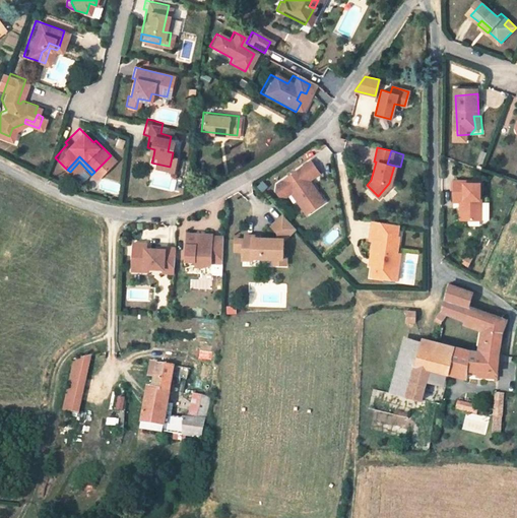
[(318,174),(310,162),(294,173),(294,179),(286,178),(276,186),(275,192),(278,197),(285,198),(291,194),(306,215),(324,202),(312,186),(308,185),(306,183),(318,174)]
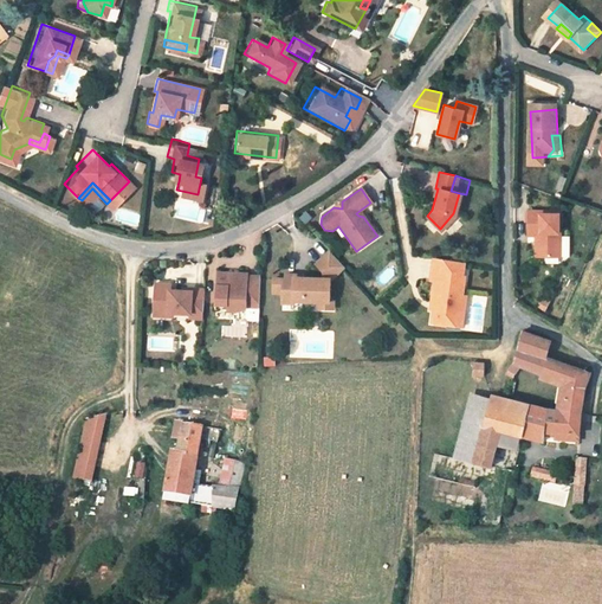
[(536,223),(537,245),(542,245),(544,268),(567,267),(564,249),(562,220),(536,223)]
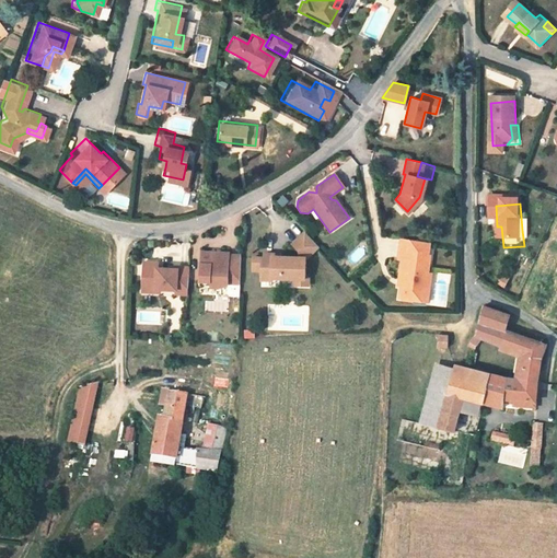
[(314,243),(301,229),(291,237),(299,245),(299,252),(280,251),(280,253),(273,253),(273,246),(264,246),(264,251),(253,250),(252,263),(260,263),(259,272),(271,272),(271,270),(293,271),(304,272),(304,270),(305,252),(314,243)]
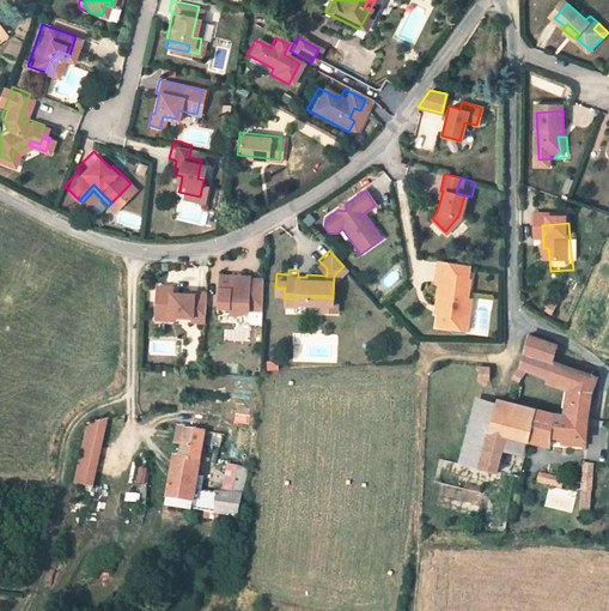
[(580,250),(571,252),(573,270),(582,268),(580,250)]
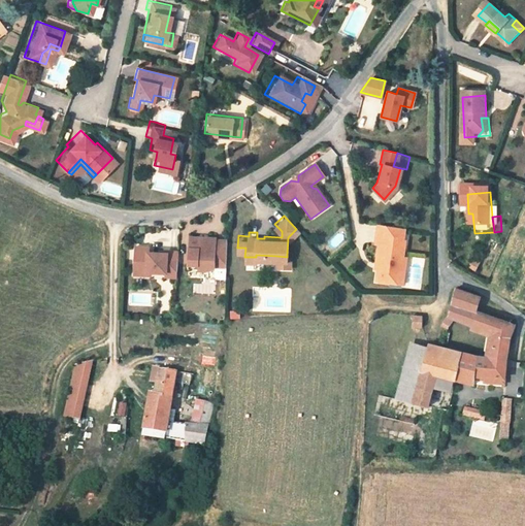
[(404,227),(376,223),(375,231),(403,235),(404,227)]
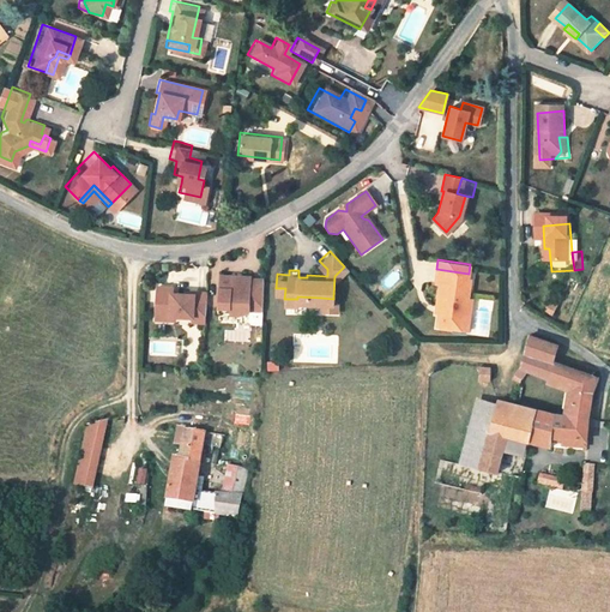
[(229,268),(219,268),(218,300),(230,300),(230,306),(241,306),(249,303),(261,303),(263,293),(263,271),(251,271),(251,269),(243,269),(240,271),(231,271),(229,268)]
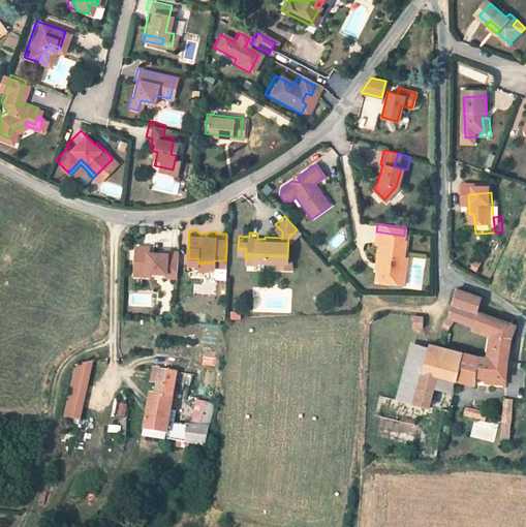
[(404,236),(376,231),(374,243),(378,244),(375,265),(379,265),(378,270),(377,270),(375,280),(389,282),(390,274),(403,276),(406,257),(403,256),(405,240),(403,240),(404,236)]
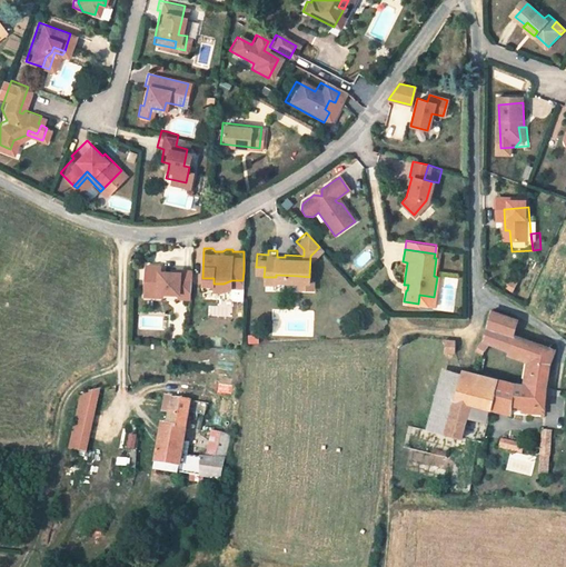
[(190,295),(191,267),(171,266),(171,268),(159,267),(159,261),(146,261),(144,286),(158,286),(160,289),(178,290),(178,295),(190,295)]
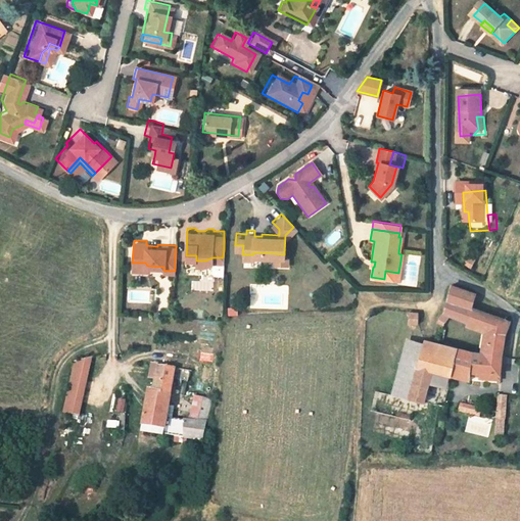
[(284,254),(274,253),(274,261),(286,261),(287,252),(284,252),(284,254)]
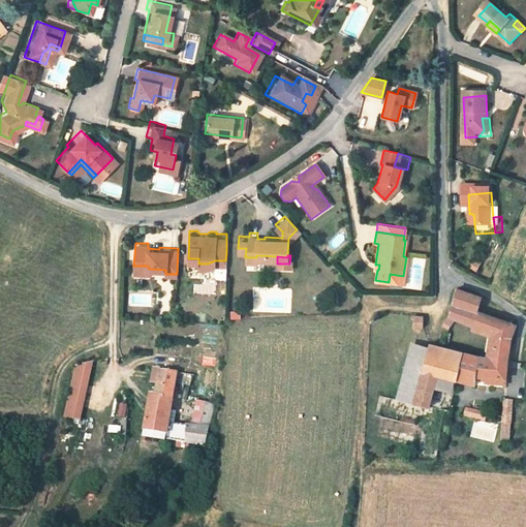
[(403,276),(390,274),(389,282),(402,284),(403,276)]
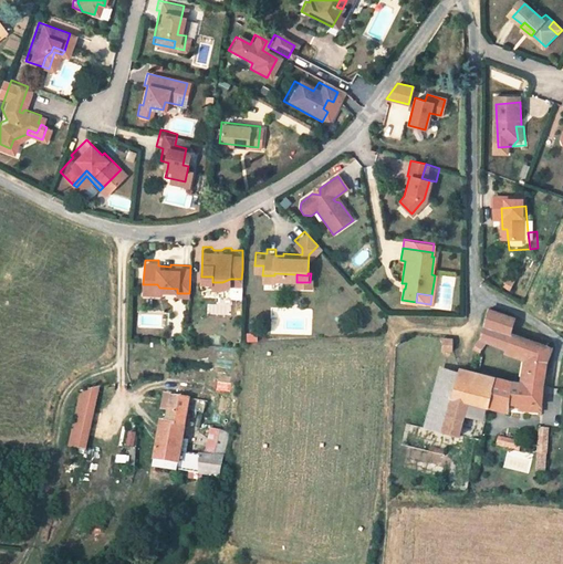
[(534,361),(525,379),(545,382),(546,377),(549,362),(553,347),(545,343),(507,331),(509,321),(486,312),(480,338),(534,361)]
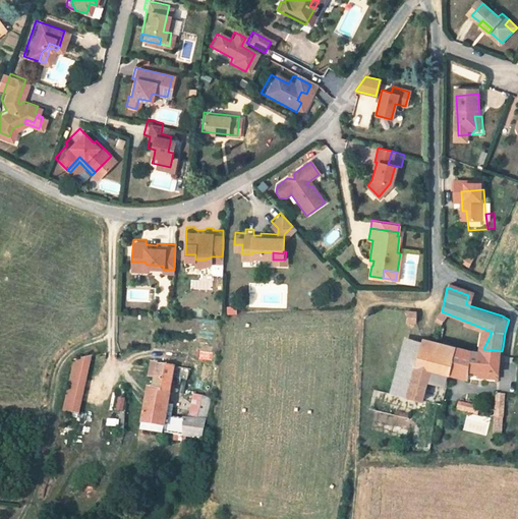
[(410,314),(410,328),(417,329),(419,329),(420,315),(410,314)]
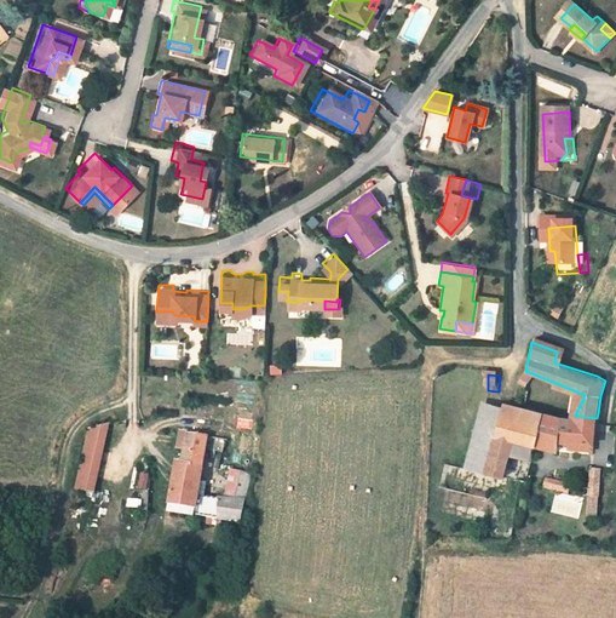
[(522,441),(533,444),(558,450),(558,442),(559,413),(525,410),(508,408),(502,428),(488,475),(488,476),(512,481),(517,463),(522,441)]
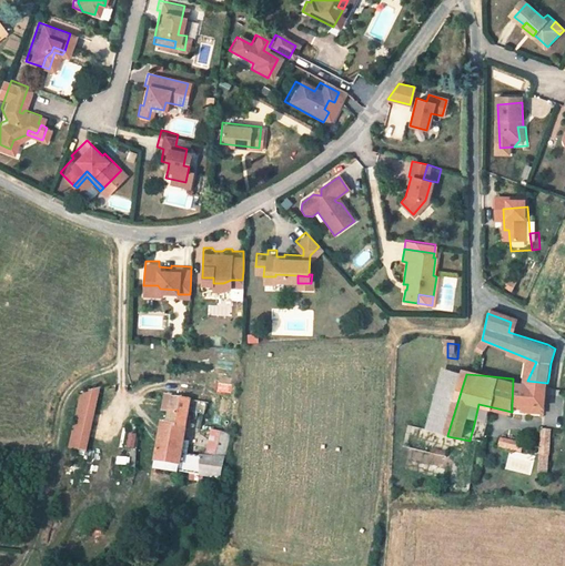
[(513,378),(512,405),(522,405),(535,406),(544,406),(547,383),(527,381),(513,378)]
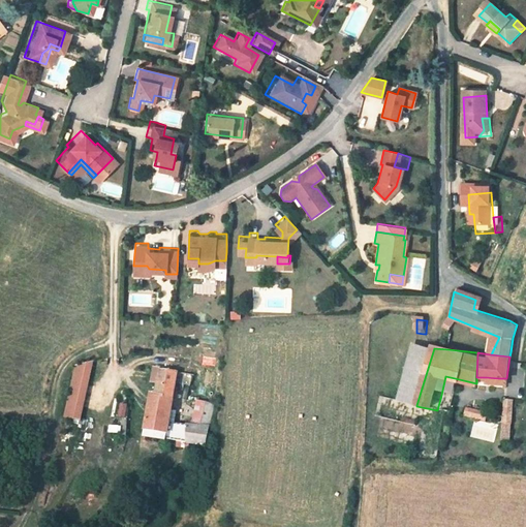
[(416,405),(429,365),(413,361),(401,400),(416,405)]
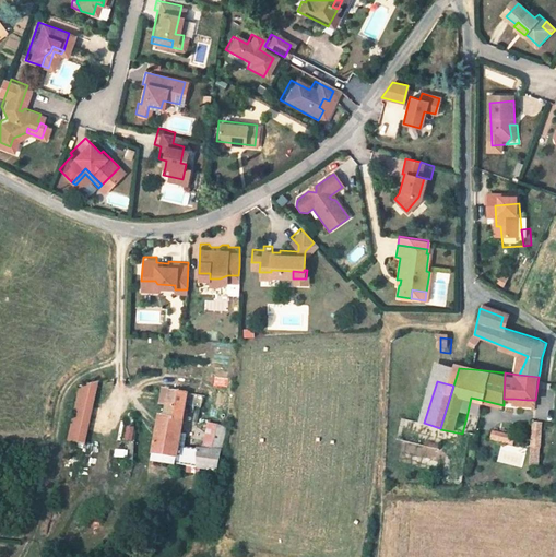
[(81,389),(68,441),(84,446),(98,383),(81,389)]
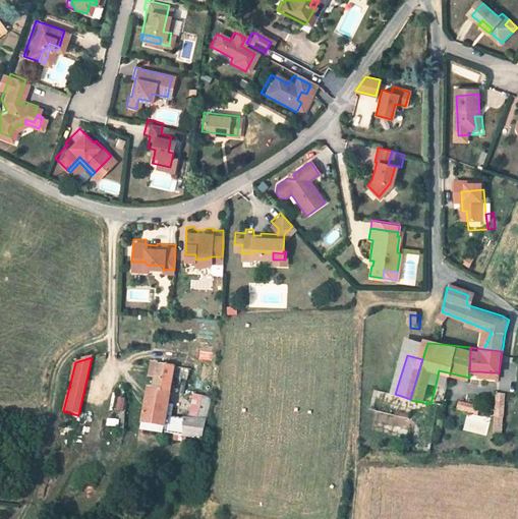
[(170,376),(172,364),(150,361),(147,373),(153,375),(153,376),(170,379),(170,376)]
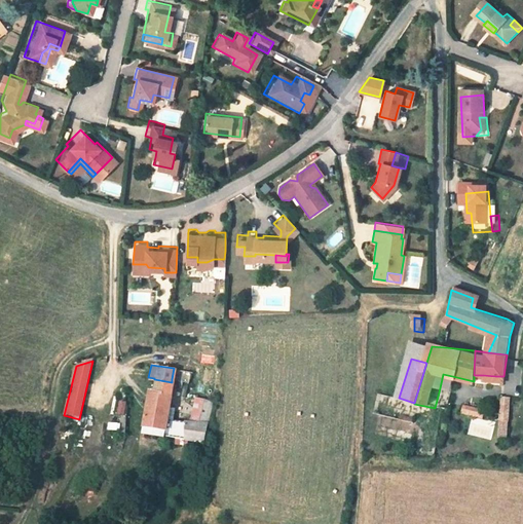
[(188,370),(174,368),(172,379),(186,381),(188,370)]
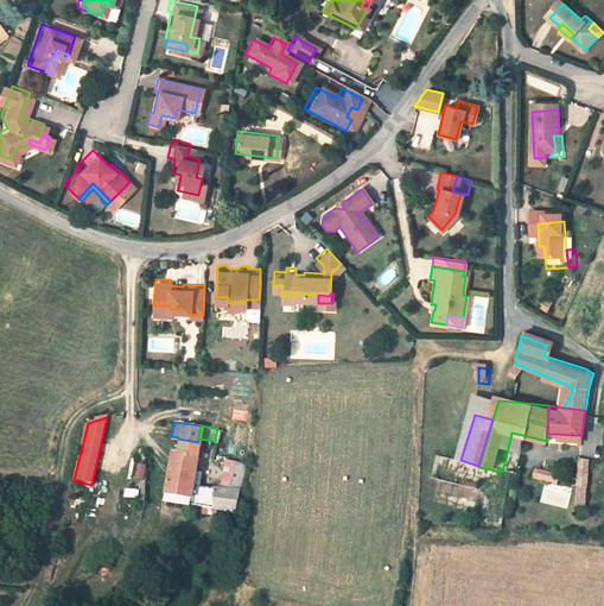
[(507,454),(516,458),(522,435),(512,433),(507,454)]
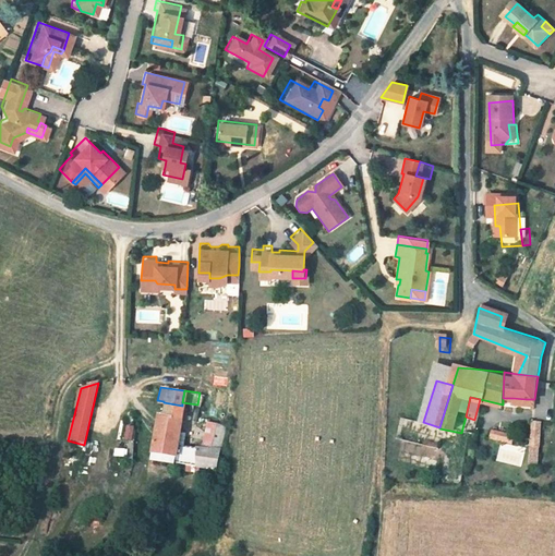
[(161,414),(180,417),(182,406),(164,402),(161,414)]
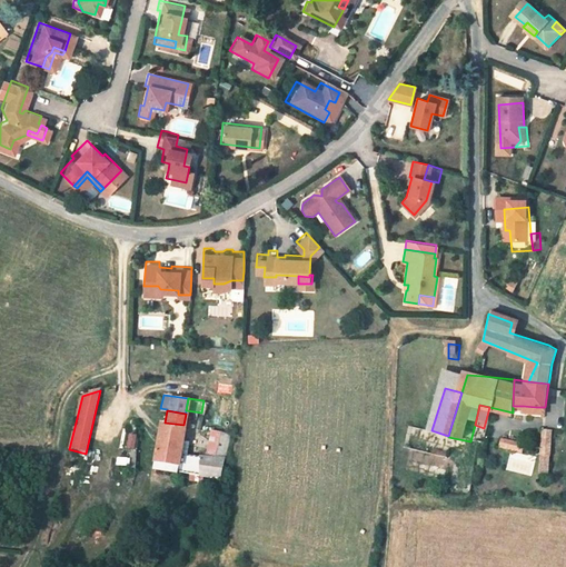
[(159,421),(152,465),(176,469),(177,463),(179,451),(184,425),(165,423),(159,421)]
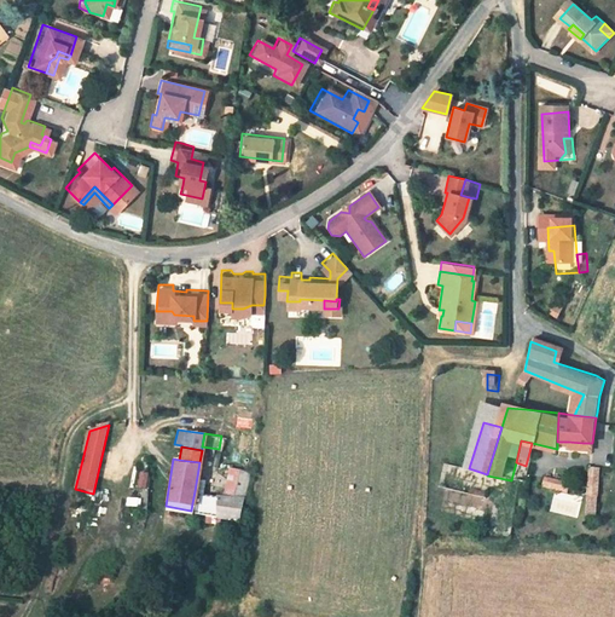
[(230,466),(222,495),(216,494),(216,517),(236,520),(248,472),(230,466)]
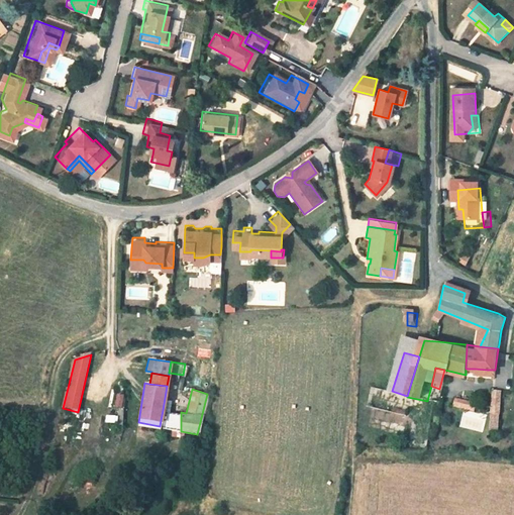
[(493,390),(491,411),(499,411),(501,390),(493,390)]
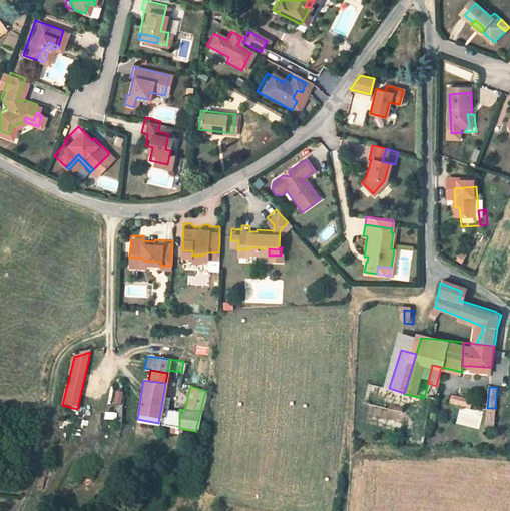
[(463,395),(451,393),(449,401),(461,404),(463,395)]
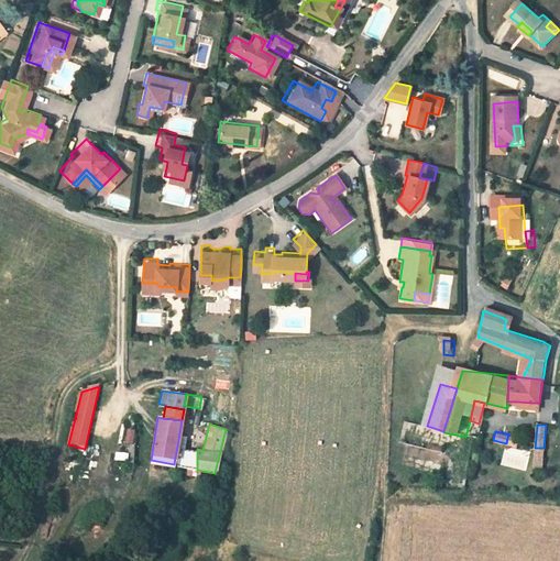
[(518,437),(508,433),(506,443),(516,446),(518,437)]
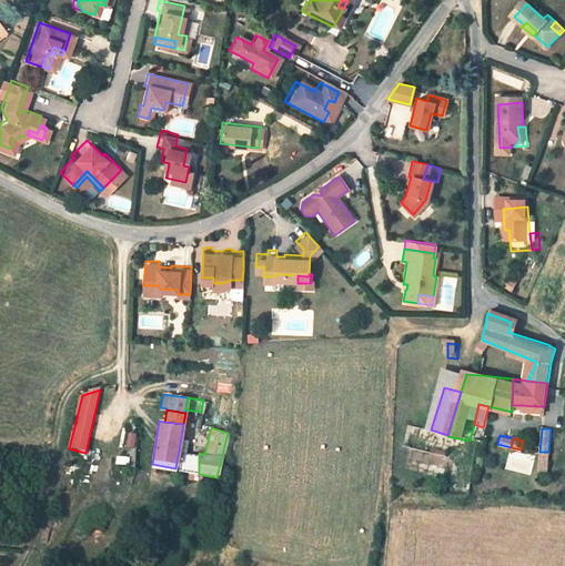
[(199,453),(179,451),(177,462),(175,468),(199,474),(199,453)]
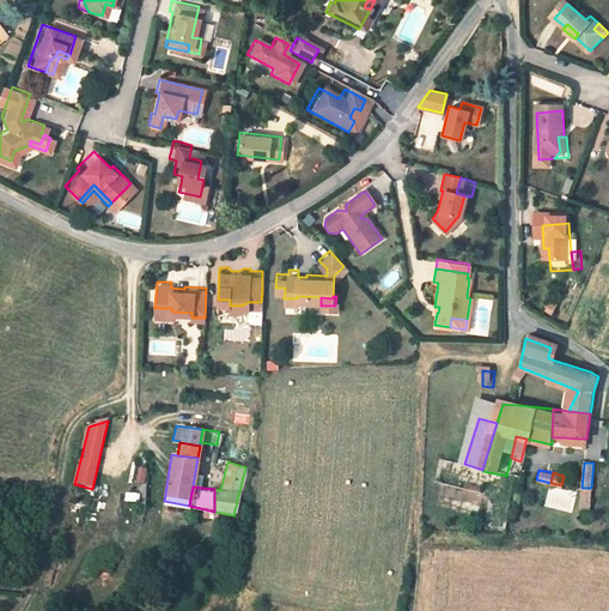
[(591,488),(582,488),(580,508),(590,508),(591,488)]
